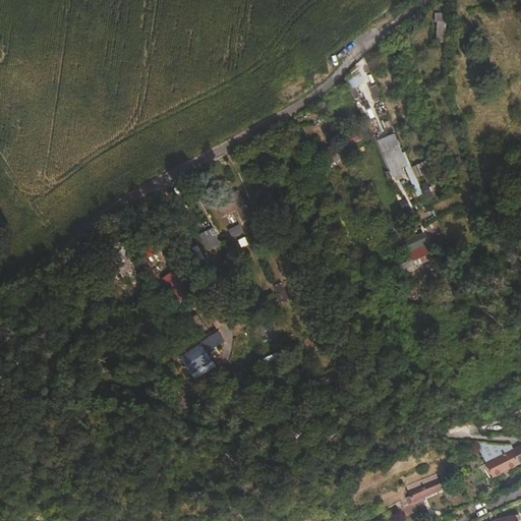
[(468,36),(473,53),(481,51),(476,33),(468,36)]
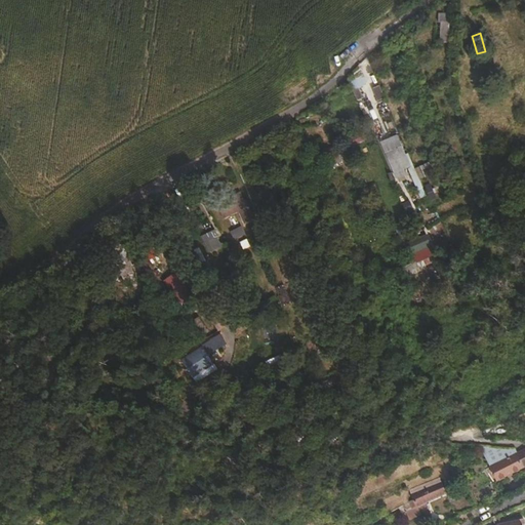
[(357,99),(363,96),(358,86),(367,82),(364,75),(349,82),(357,99)]
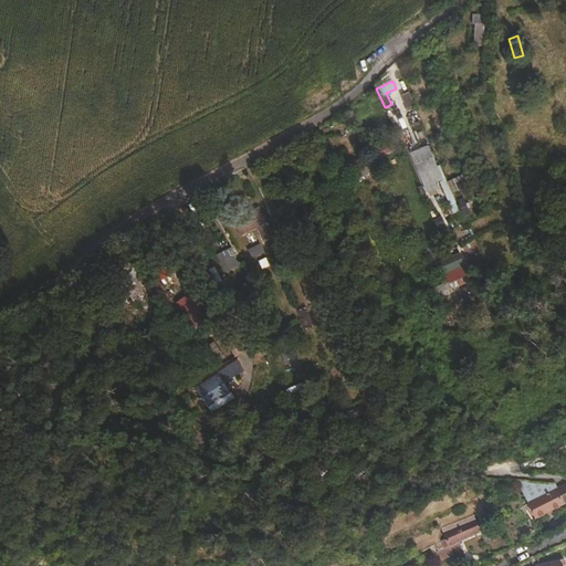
[(401,94),(409,90),(406,84),(387,93),(392,103),(402,97),(401,94)]
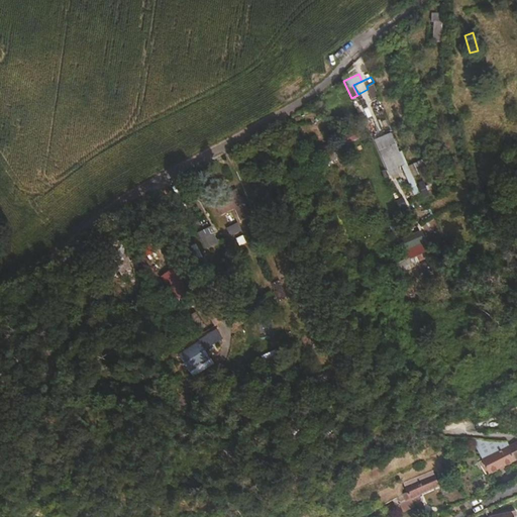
[(372,99),(379,96),(375,83),(368,86),(372,99)]
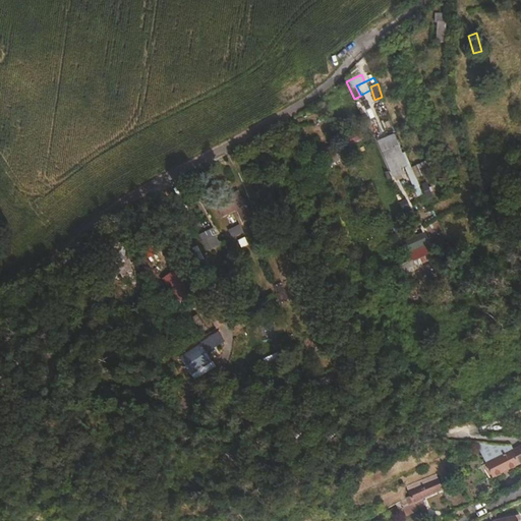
[(401,166),(408,163),(395,132),(375,139),(391,176),(403,171),(401,166)]
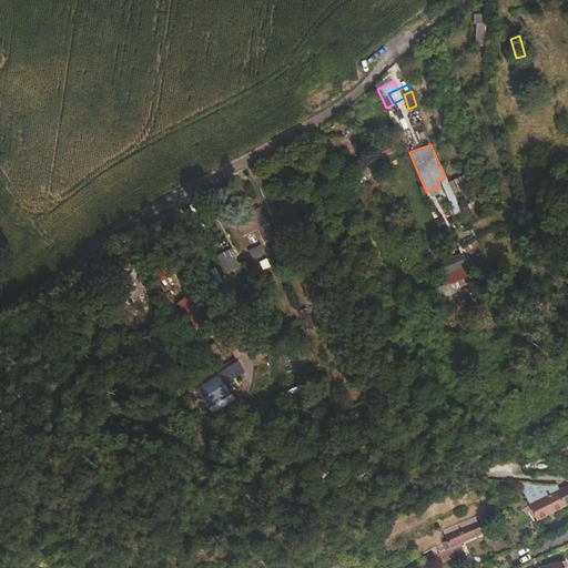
[(446,181),(456,213),(464,211),(465,215),(475,212),(464,175),(446,181)]
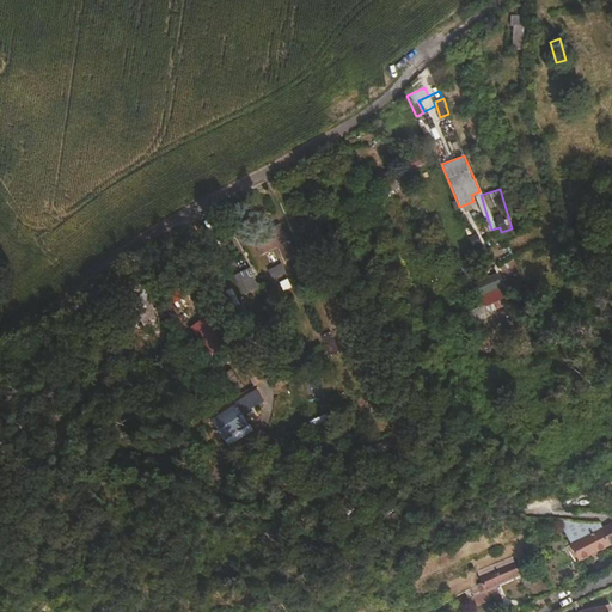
[(269,267),(297,252),(280,221),(252,234),(269,267)]
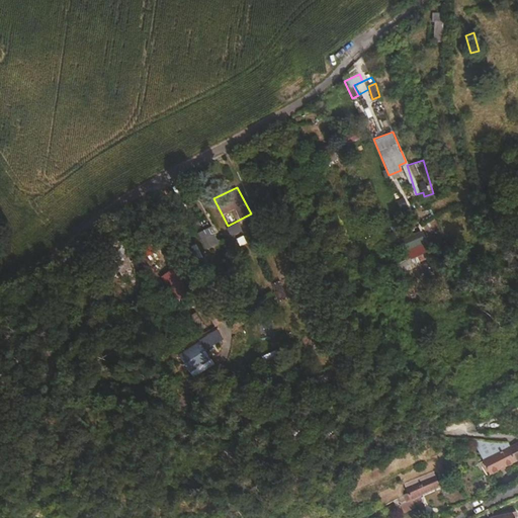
[(210,226),(198,234),(206,247),(220,240),(210,226)]
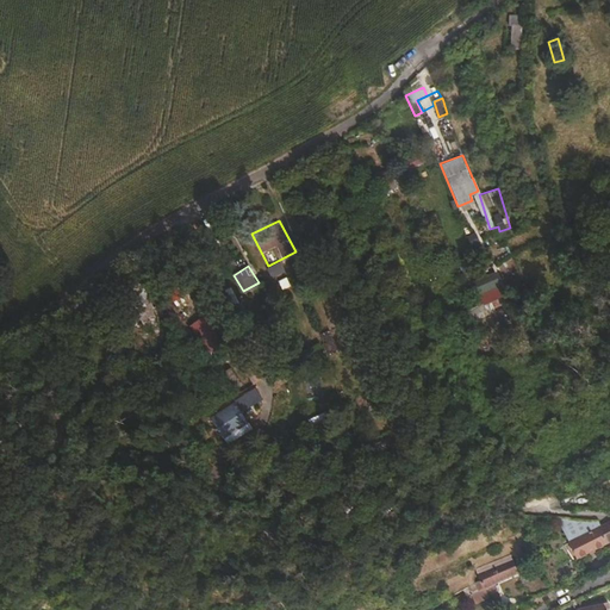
[(497,271),(475,278),(479,290),(500,282),(497,271)]
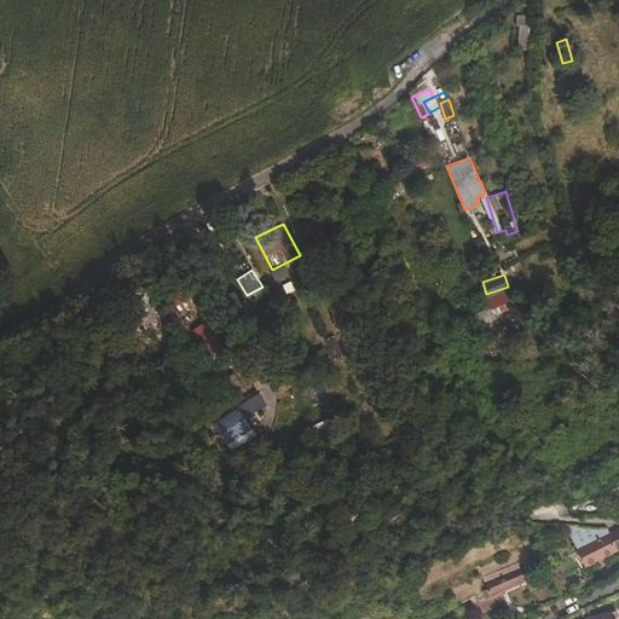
[(160,353),(192,331),(174,305),(142,325),(160,353)]
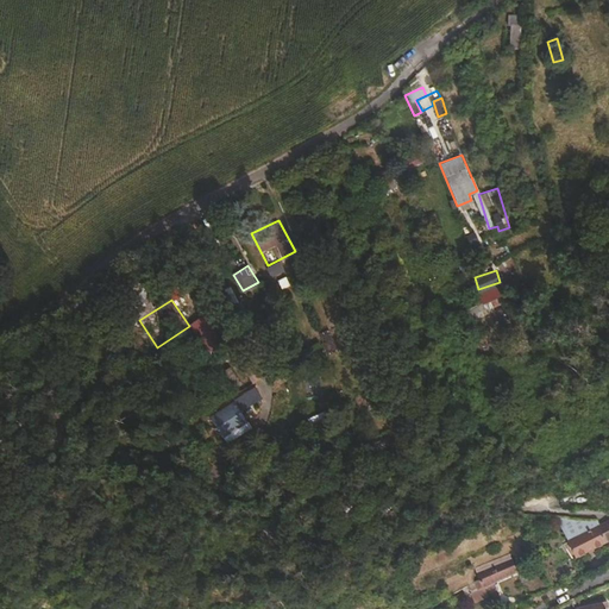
[(242,410),(263,397),(256,385),(209,414),(224,437),(249,421),(242,410)]
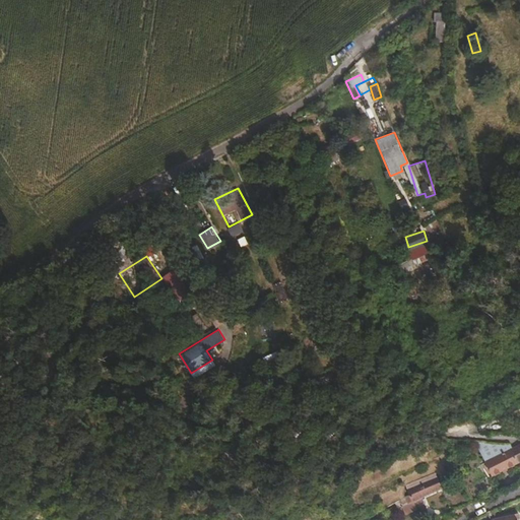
[(519,459),(519,443),(509,449),(507,449),(514,463),(517,461),(519,459)]
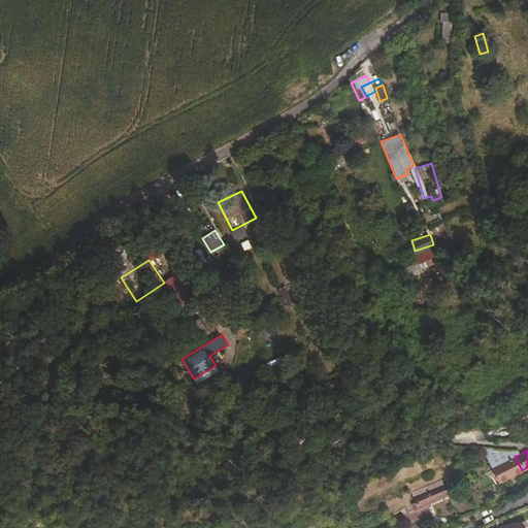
[(496,483),(522,470),(515,456),(490,468),(496,483)]
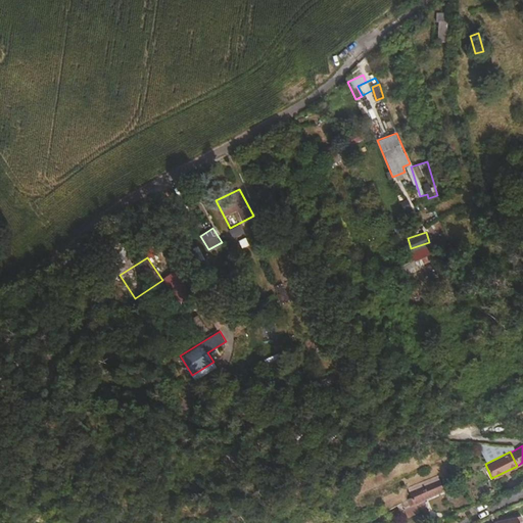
[(437,477),(408,490),(413,504),(443,490),(437,477)]
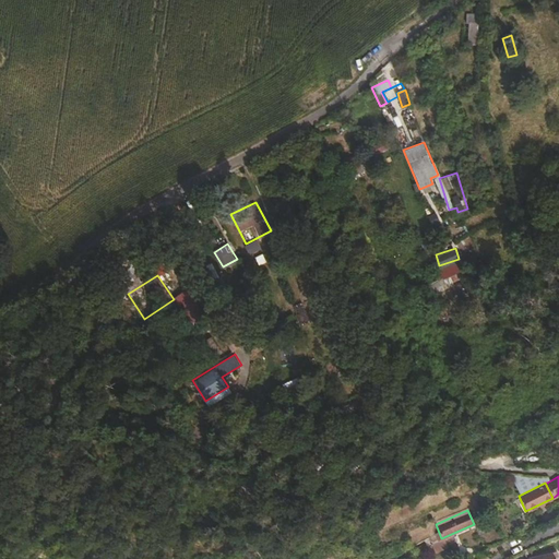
[(478,558),(488,555),(485,548),(473,555),(474,558),(478,558)]
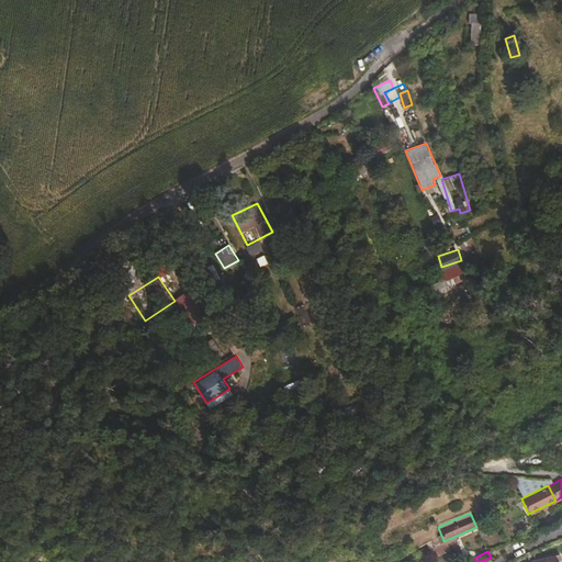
[(558,552),(529,561),(528,561),(557,561),(557,559),(561,558),(558,552)]
